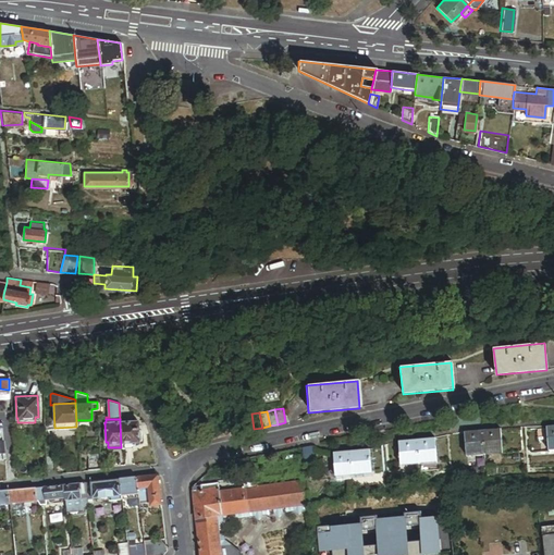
[(120,421),(121,447),(132,446),(133,446),(133,445),(133,444),(133,441),(138,441),(138,439),(140,439),(139,429),(137,429),(137,420),(120,421)]
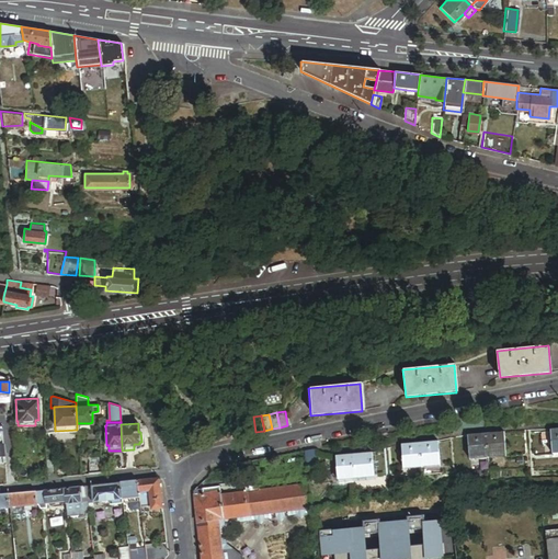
[(557,451),(557,429),(548,430),(549,452),(557,451)]
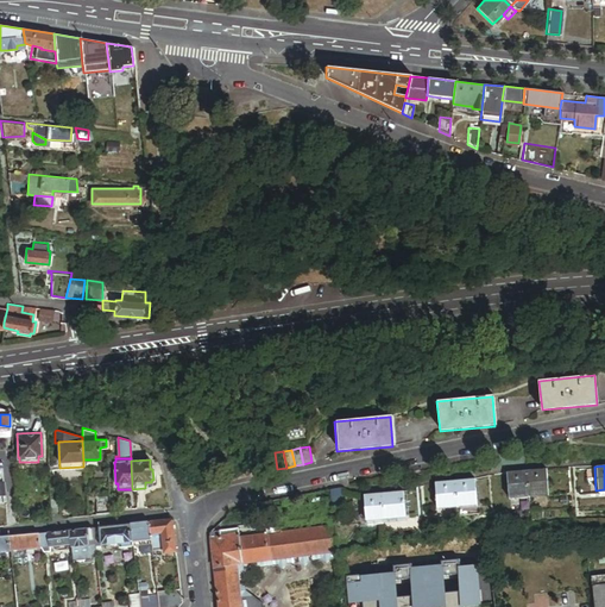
[(542,470),(524,473),(525,496),(543,494),(542,470)]
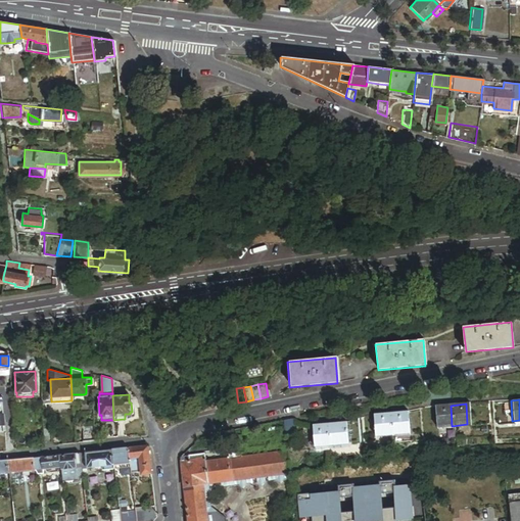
[(452,426),(451,406),(433,407),(435,427),(452,426)]
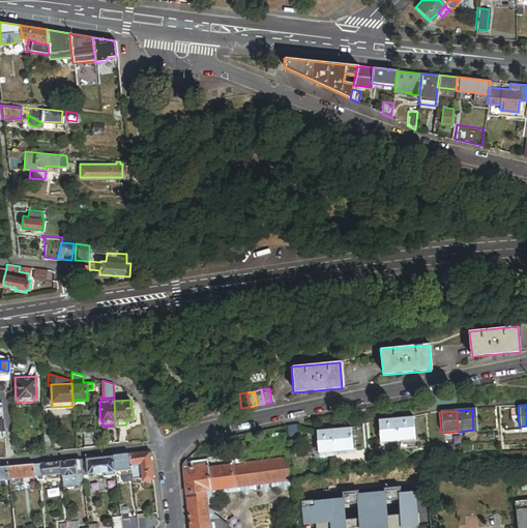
[(410,417),(392,419),(394,437),(412,435),(410,417)]
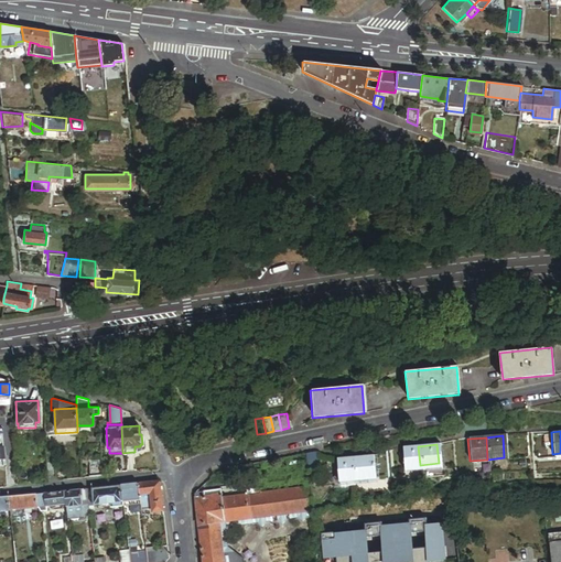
[(420,465),(418,446),(400,447),(401,466),(420,465)]
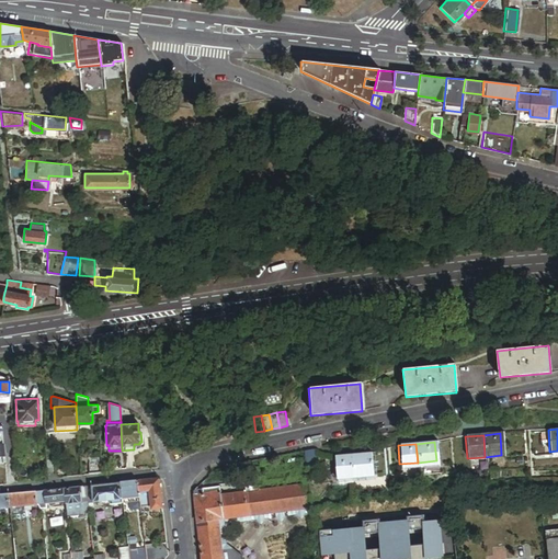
[(368,454),(348,456),(350,475),(371,472),(368,454)]
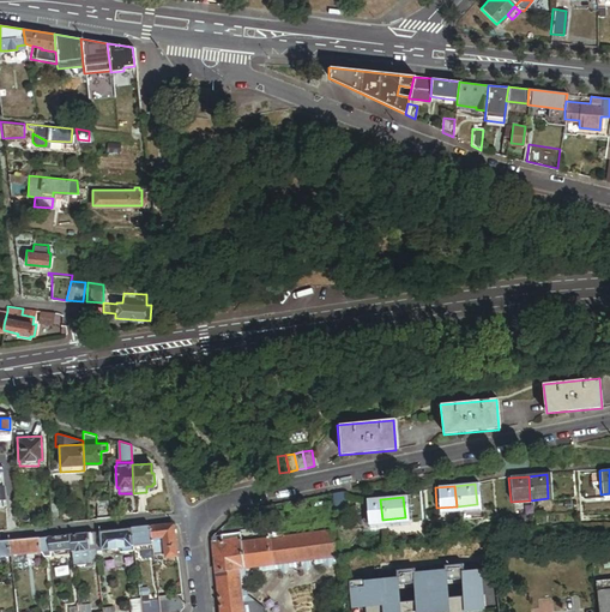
[(382,520),(380,499),(363,501),(366,521),(382,520)]
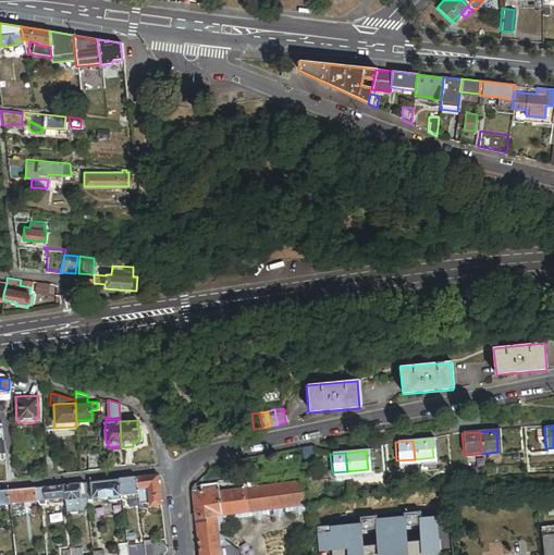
[(99,468),(99,454),(88,455),(89,469),(99,468)]
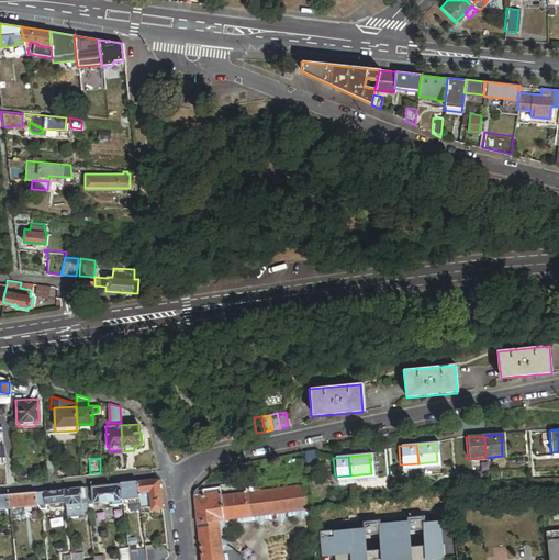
[(157,478),(136,480),(137,491),(148,490),(149,504),(149,508),(160,507),(157,478)]
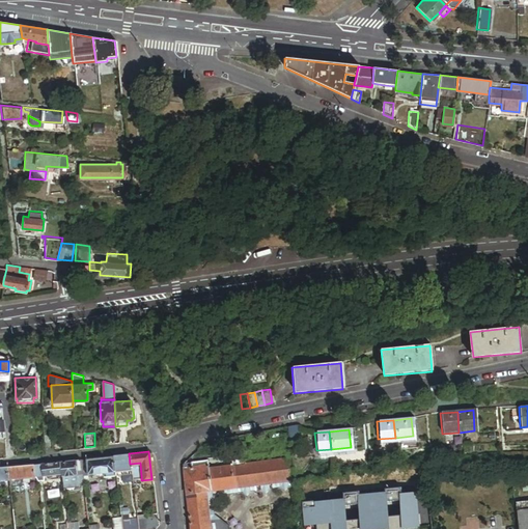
[(130,464),(129,453),(113,455),(114,470),(130,469),(130,464)]
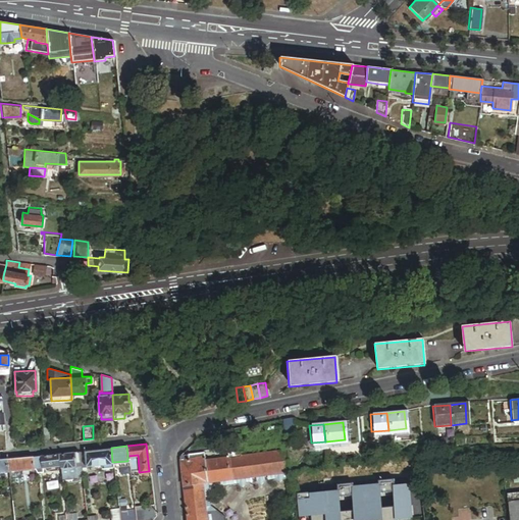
[(112,462),(111,448),(79,451),(80,461),(84,460),(85,466),(101,464),(101,468),(113,467),(113,466),(112,462)]
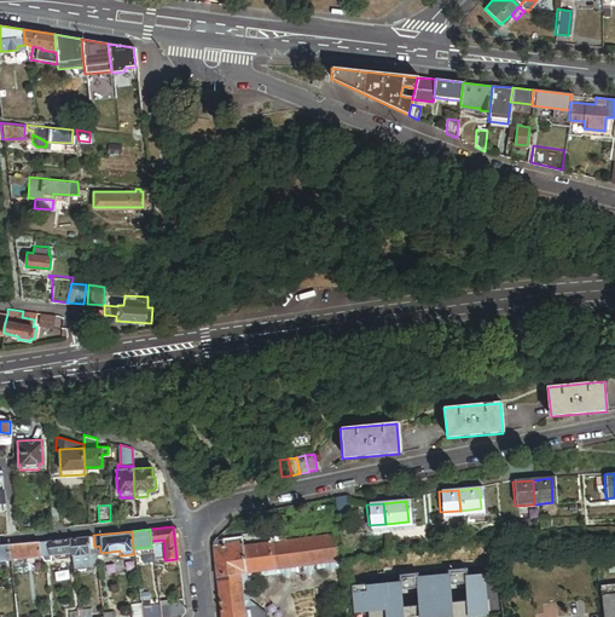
[(243,616),(238,572),(340,559),(336,532),(270,541),(268,532),(220,538),(221,545),(212,546),(220,616),(243,616)]
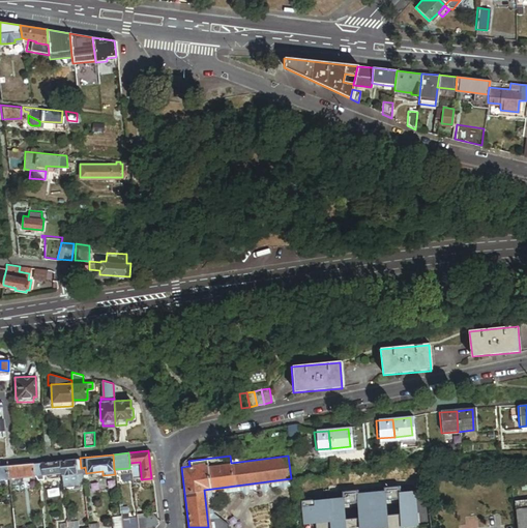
[(81,468),(80,458),(59,460),(60,472),(61,474),(76,473),(76,468),(81,468)]
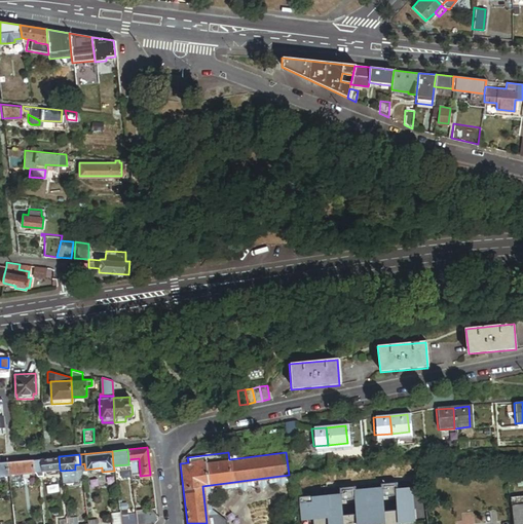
[(60,469),(59,456),(32,458),(33,471),(40,470),(40,471),(60,469)]
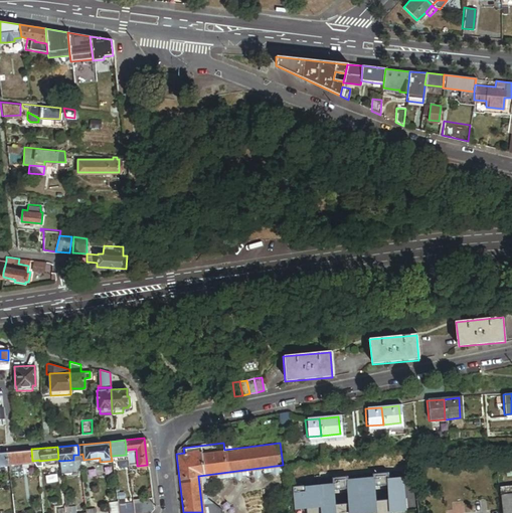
[(31,449),(5,452),(7,464),(20,462),(25,462),(32,461),(31,449)]
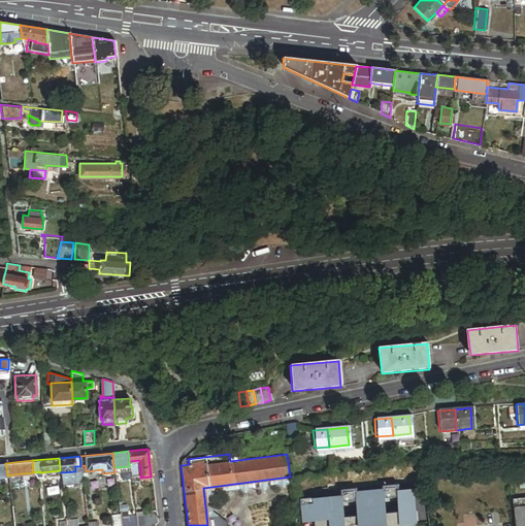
[(139,460),(129,461),(129,466),(130,470),(130,474),(140,473),(139,460)]
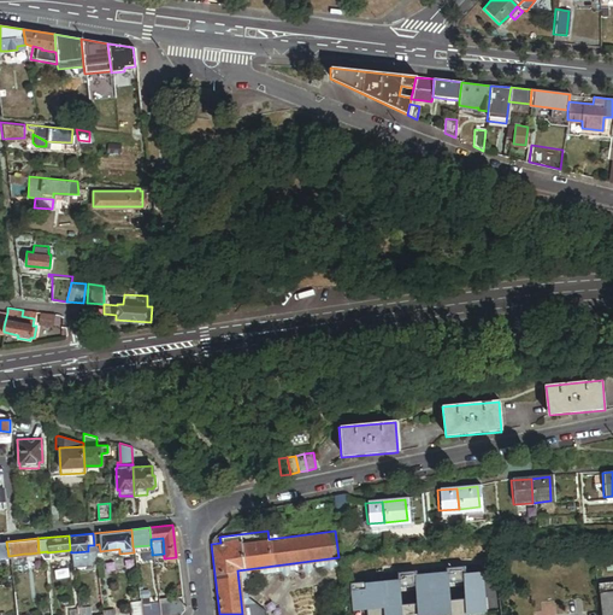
[(88,551),(71,552),(71,563),(89,562),(88,551)]
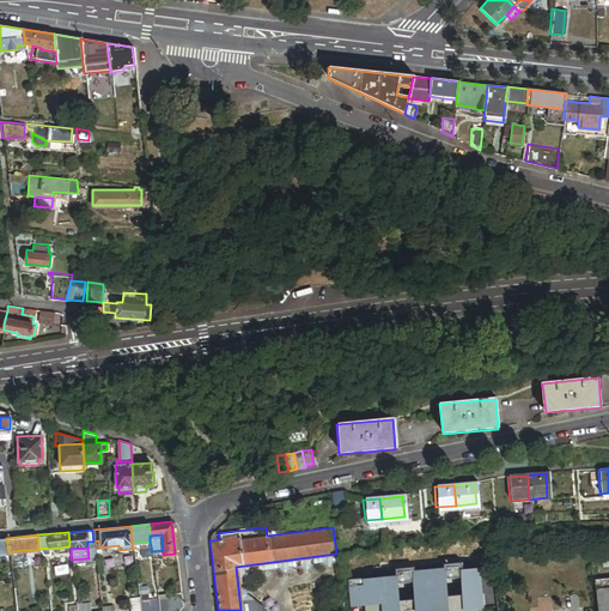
[(608,564),(608,552),(591,555),(591,562),(601,561),(601,566),(608,564)]
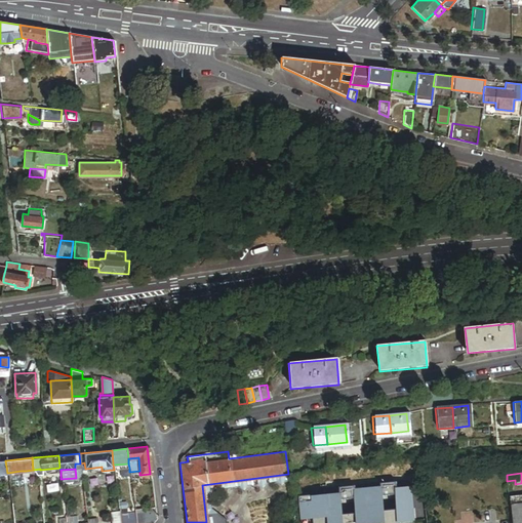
[(202,485),(206,522),(224,522),(224,519),(208,508),(207,495),(213,488),(237,485),(241,489),(243,485),(255,483),(259,486),(263,482),(274,481),(278,484),(281,480),(288,479),(288,474),(202,485)]
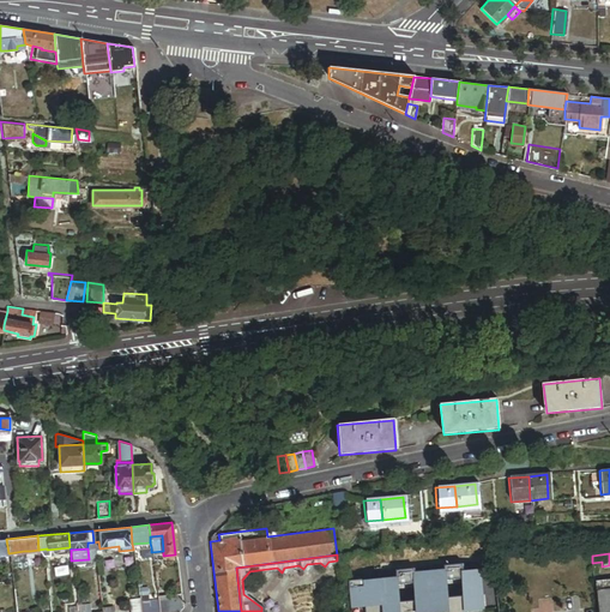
[(346,600),(348,607),(362,606),(362,611),(423,611),(446,610),(446,611),(464,611),(465,607),(481,606),(477,569),(460,570),(460,563),(441,565),(441,569),(411,573),(411,568),(393,570),(393,577),(362,581),(362,577),(344,579),(346,600)]
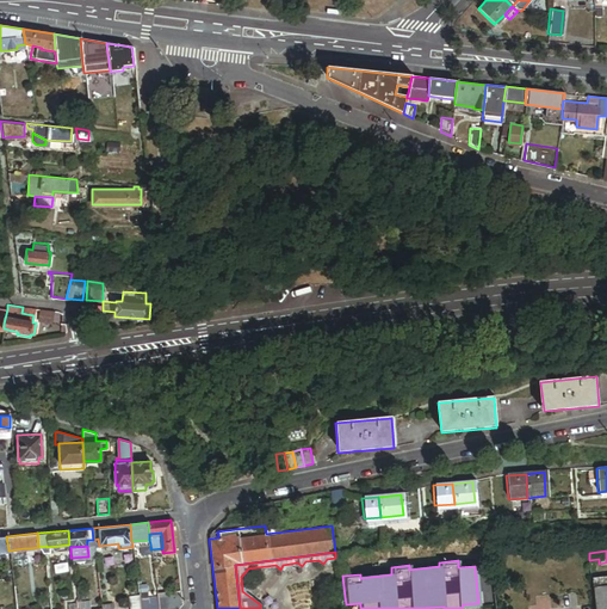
[(606,608),(606,576),(592,578),(595,608),(606,608)]
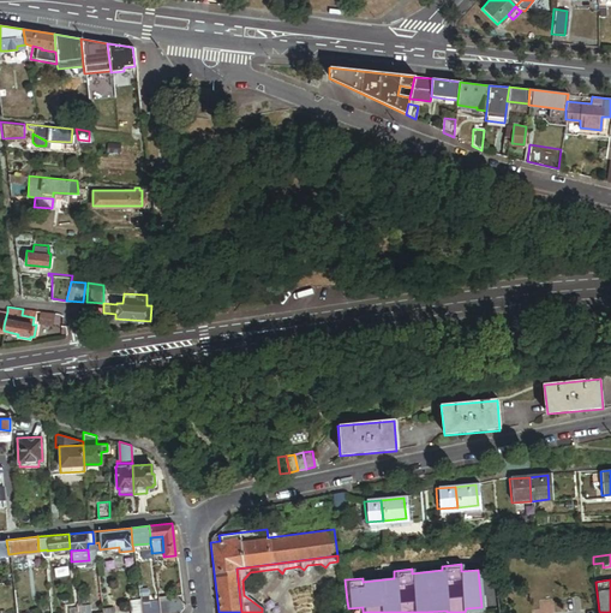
[(183,606),(180,594),(157,596),(157,599),(159,612),(171,612),(177,612),(183,606)]
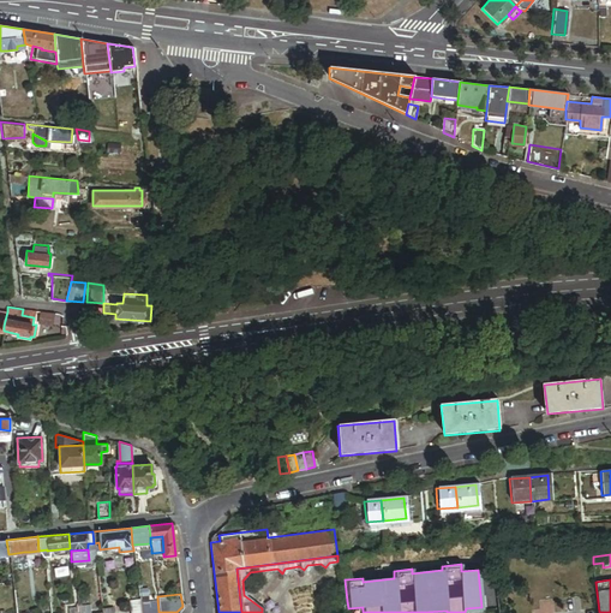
[(130,612),(139,612),(139,601),(138,599),(129,600),(130,612)]
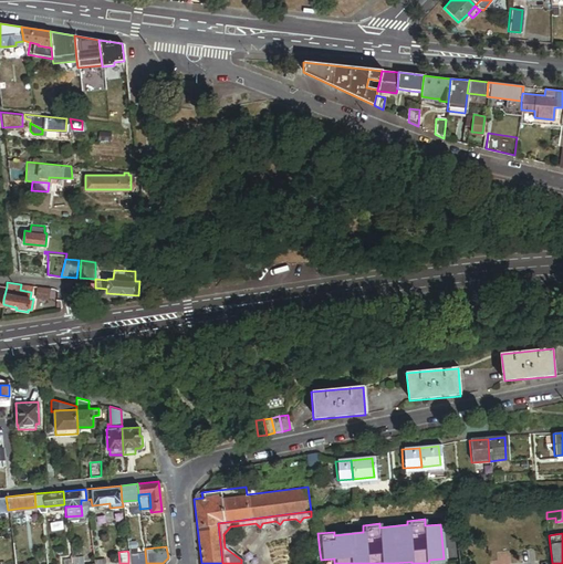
[(128,563),(146,563),(145,551),(128,553),(128,563)]
